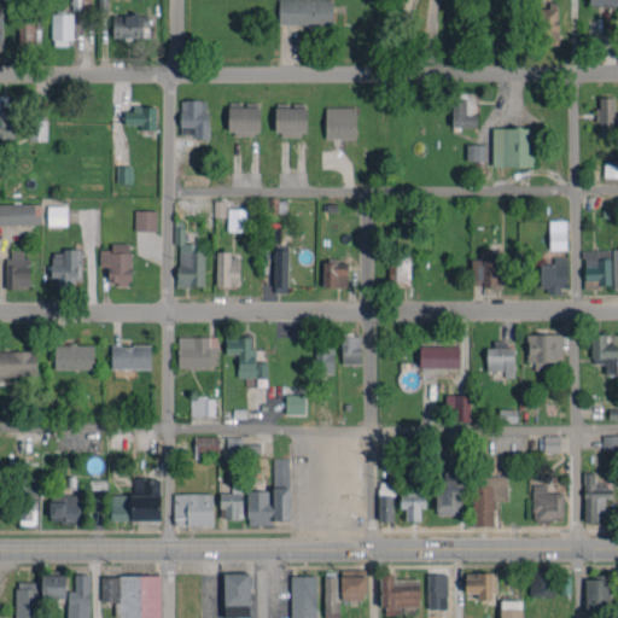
[(91,10),(89,0),(71,0),(71,10),(91,10)]
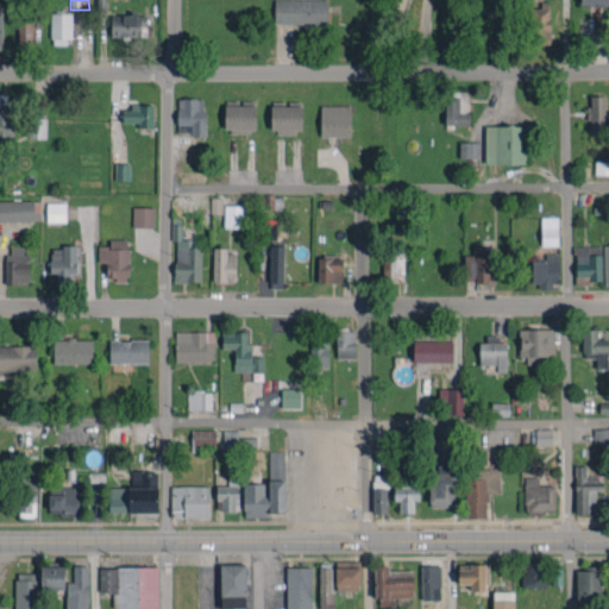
[(96,0),(96,11),(106,11),(106,0),(96,0)]
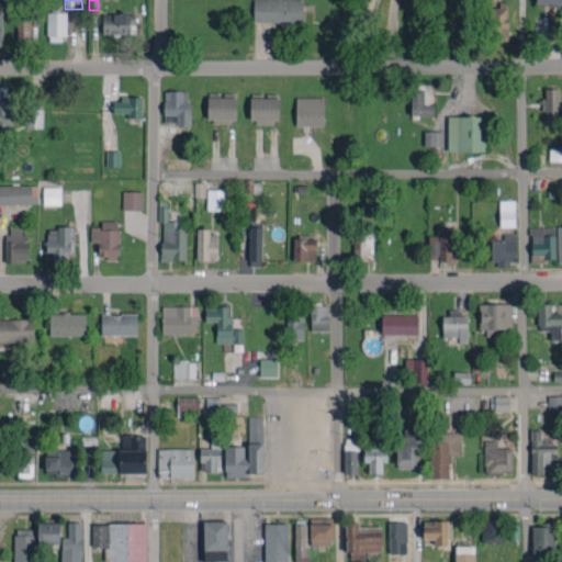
[(253,0),(253,22),(302,23),(302,0),(253,0)]
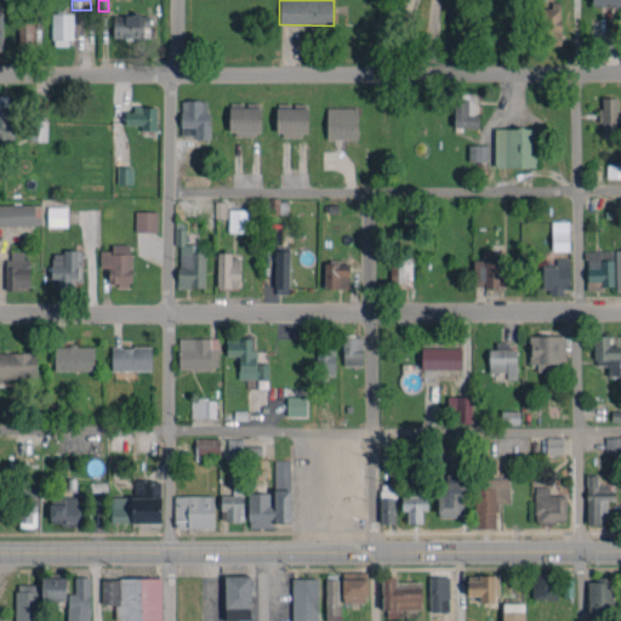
[(562,44),(560,1),(551,1),(552,9),(541,9),(542,44),(562,44)]
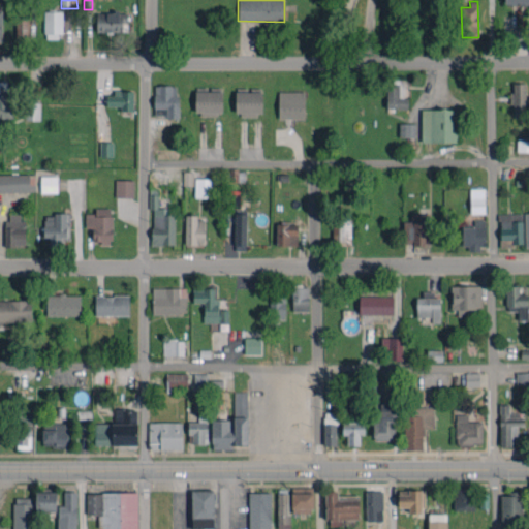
[(16,38),(30,38),(29,11),(14,12),(16,38)]
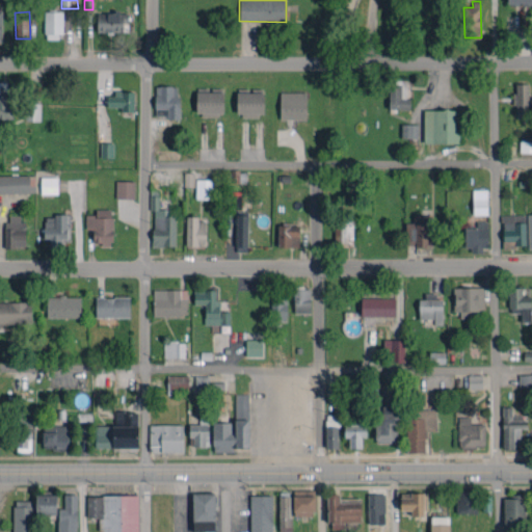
[(61,11),(45,11),(45,38),(61,38),(61,11)]
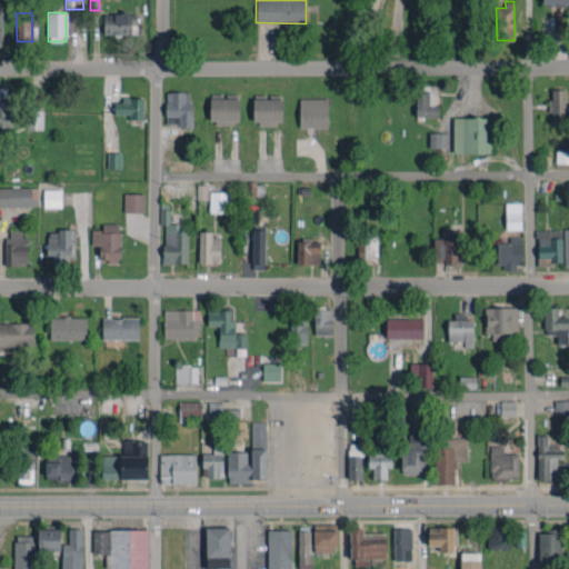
[(137,35),(137,12),(103,13),(105,35),(137,35)]
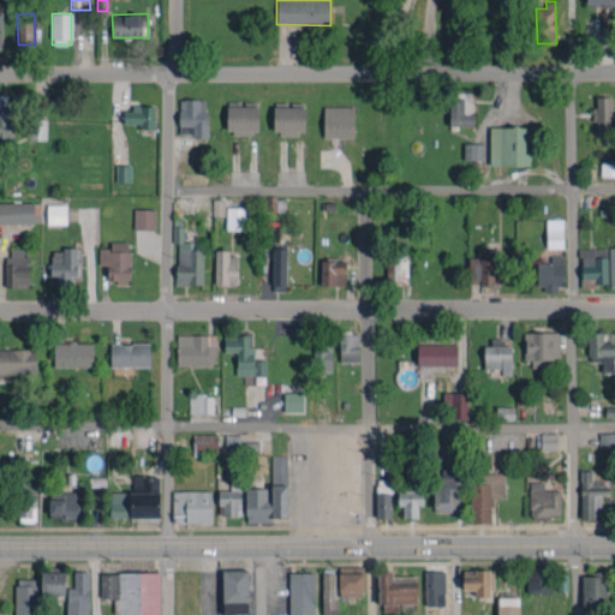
[(595,131),(610,131),(610,96),(597,96),(597,107),(593,107),(595,131)]
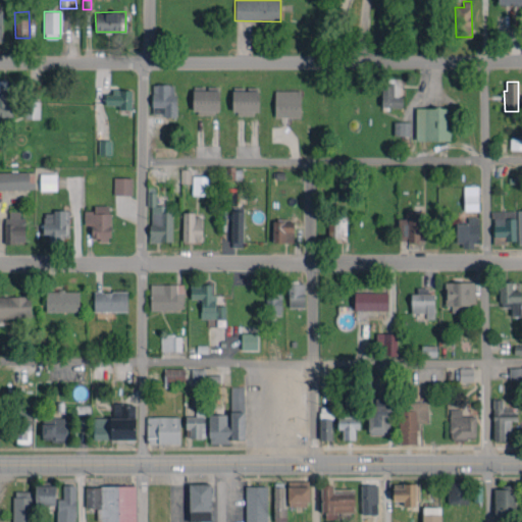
[(175,84),(152,85),(153,114),(163,113),(163,117),(175,116),(175,84)]
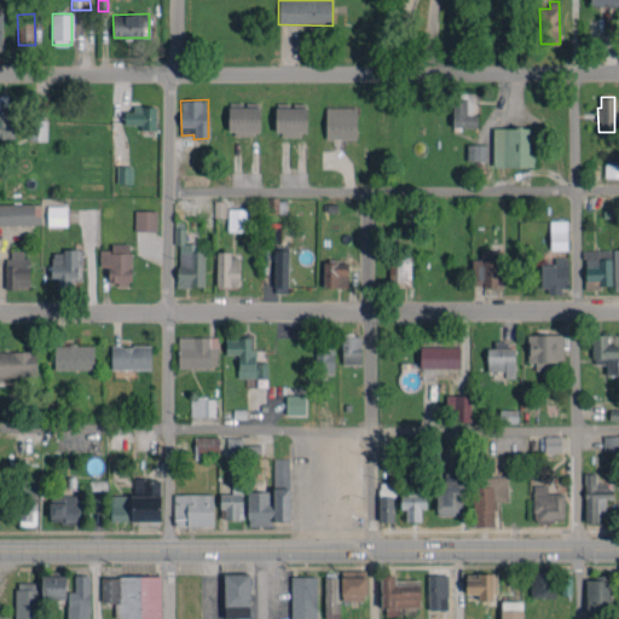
[(229,103),(229,133),(259,134),(260,103),(229,103)]
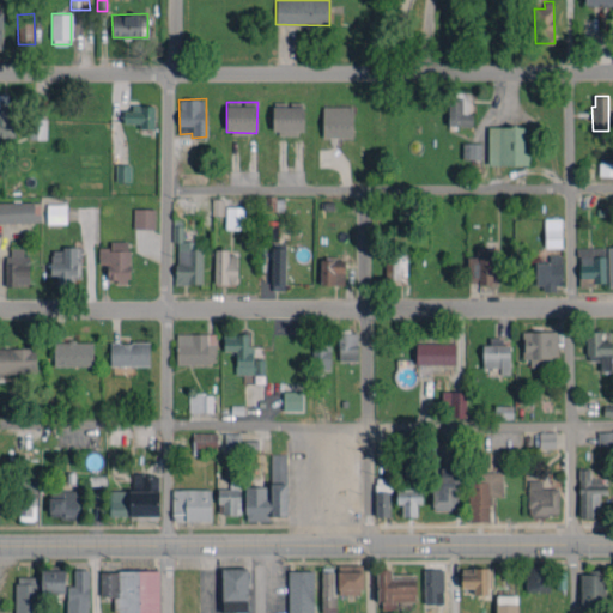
[(304,133),(304,105),(273,105),(273,133),(304,133)]
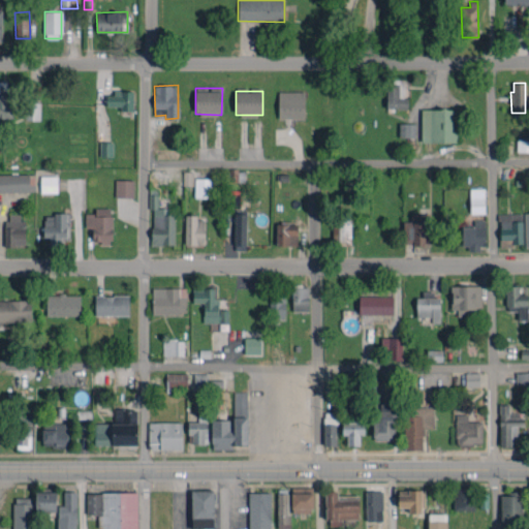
[(279,119),(305,119),(304,91),(278,92),(279,119)]
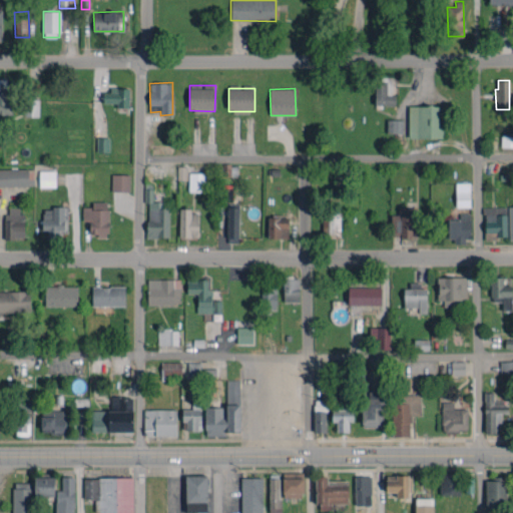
[(103,103),(117,103),(117,107),(128,107),(128,89),(103,89),(103,103)]
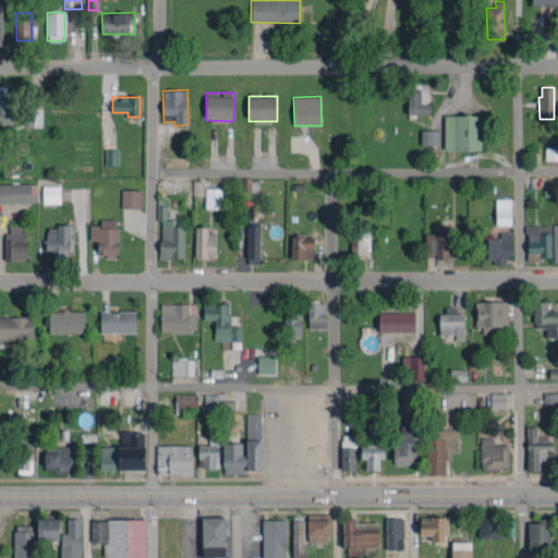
[(445,149),(482,150),(482,114),(445,114),(445,149)]
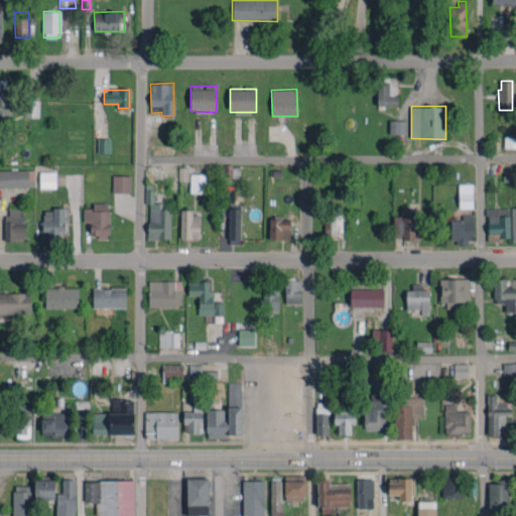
[(389,133),(405,133),(406,120),(390,120),(389,133)]
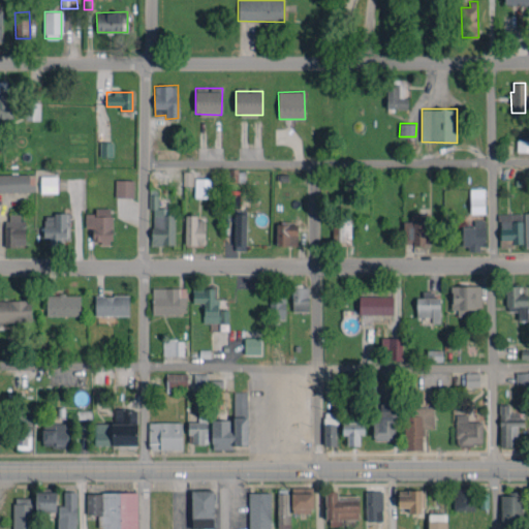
[(517,151),(528,151),(528,139),(518,141),(517,151)]
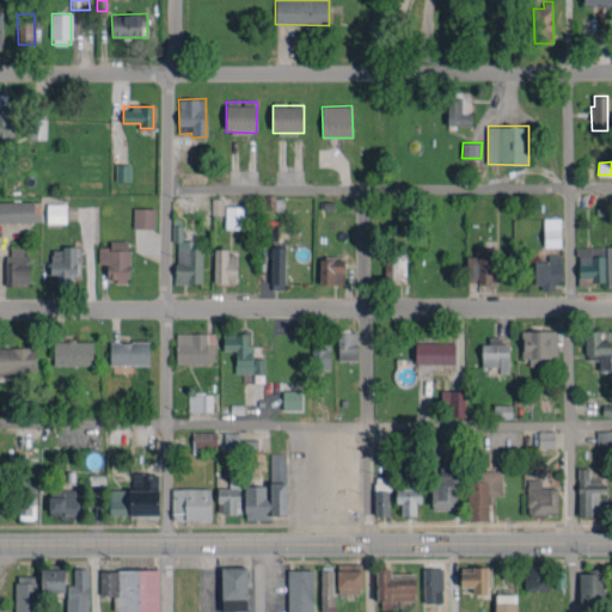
[(130,182),(130,164),(116,164),(115,181),(130,182)]
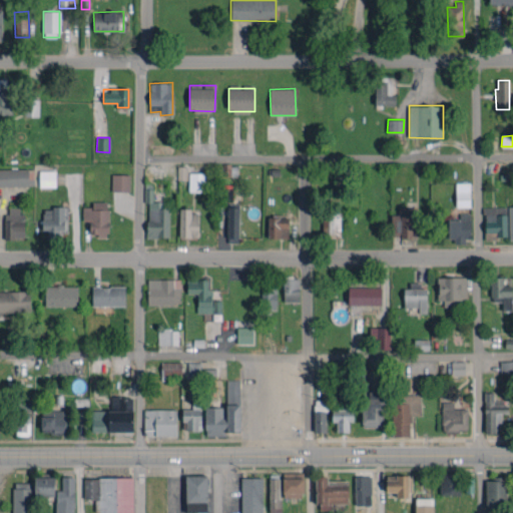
[(166,145),(150,145),(151,155),(166,154),(166,145)]
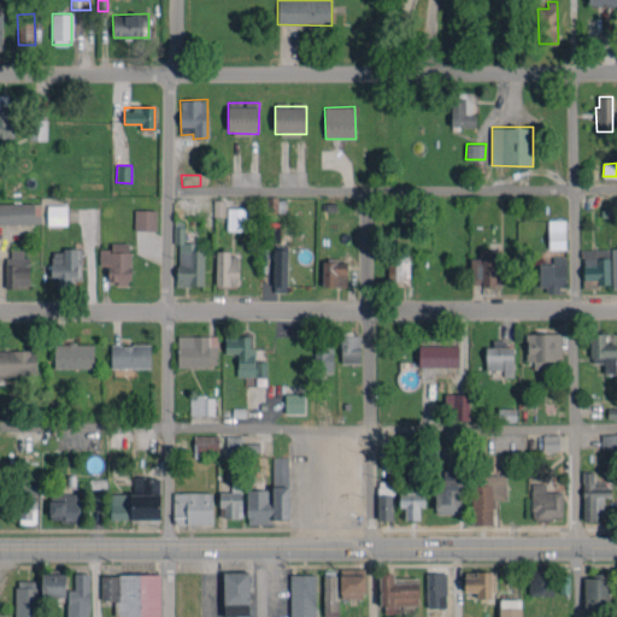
[(215,216),(224,217),(225,200),(216,200),(215,216)]
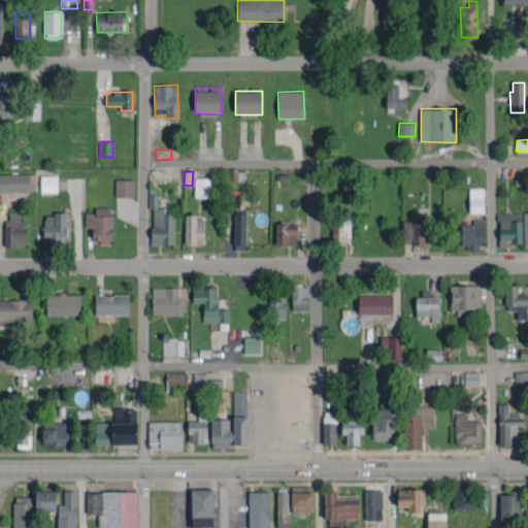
[(32,173),(0,173),(0,191),(33,191),(32,173)]
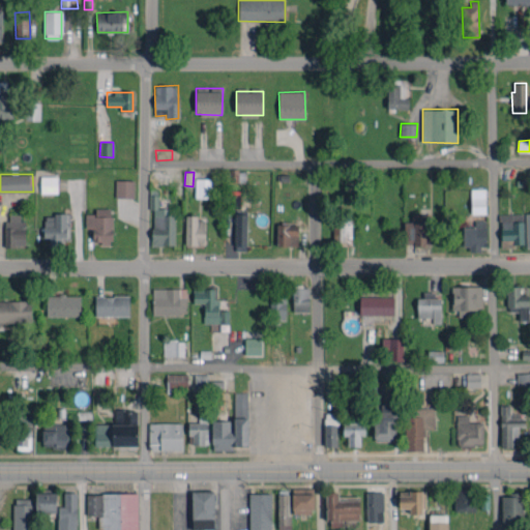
[(57,194),(58,176),(40,176),(40,194),(57,194)]
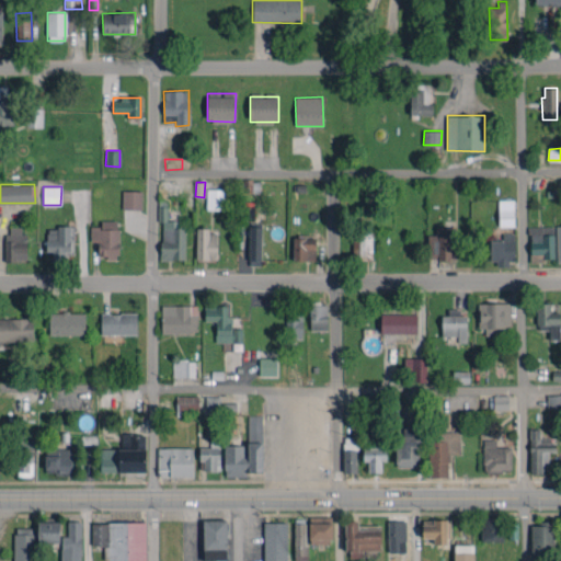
[(207,209),(225,209),(225,190),(207,189),(207,209)]
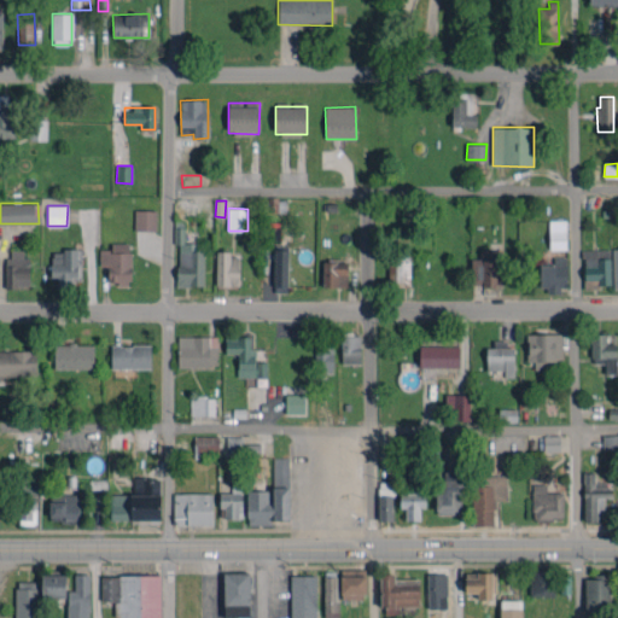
[(156,231),(156,210),(134,210),(134,231),(156,231)]
